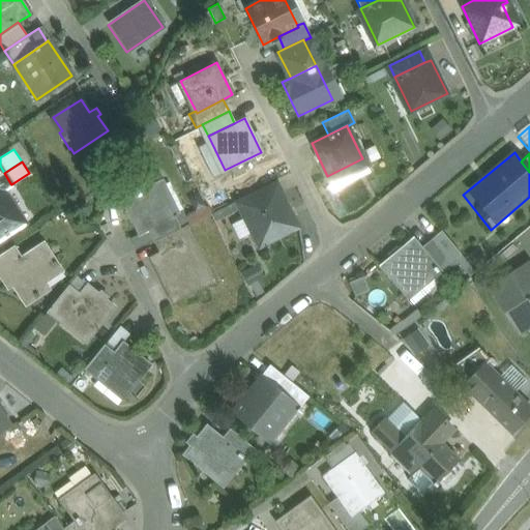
[(4,173),(0,175),(0,189),(10,183),(4,173)]
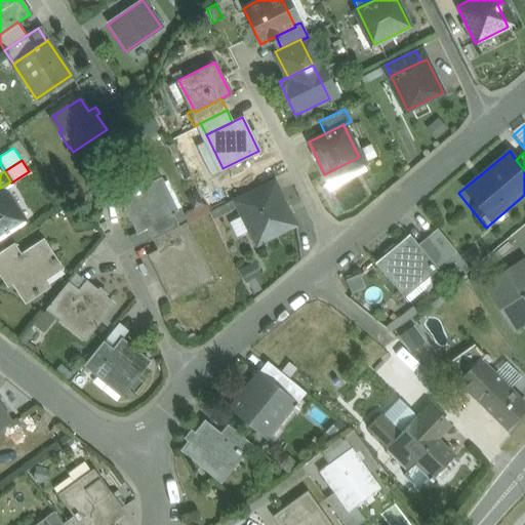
[(155,180),(120,198),(136,231),(147,226),(171,213),(155,180)]
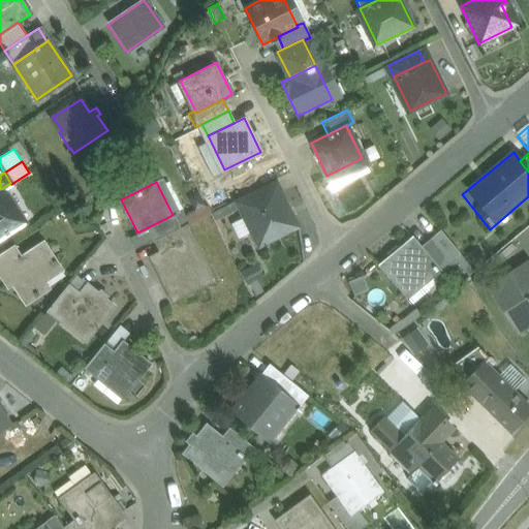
[(10,183),(0,189),(0,239),(26,222),(4,189),(11,184),(10,183)]
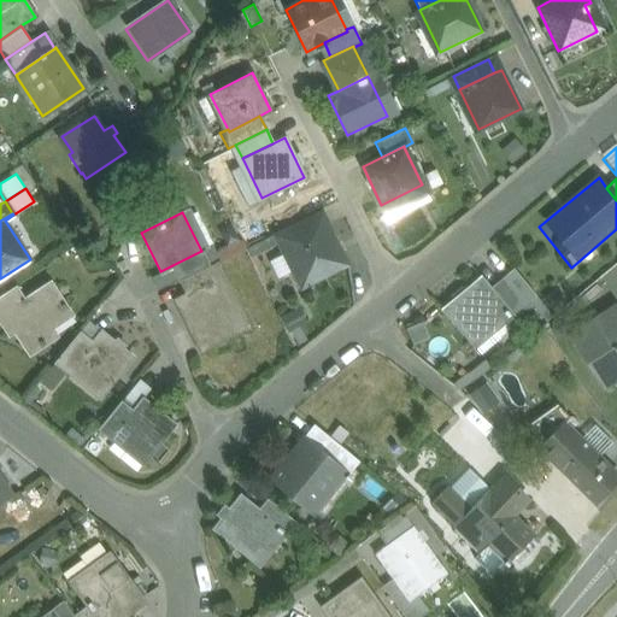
[(309,216),(278,231),(286,245),(316,230),(309,216)]
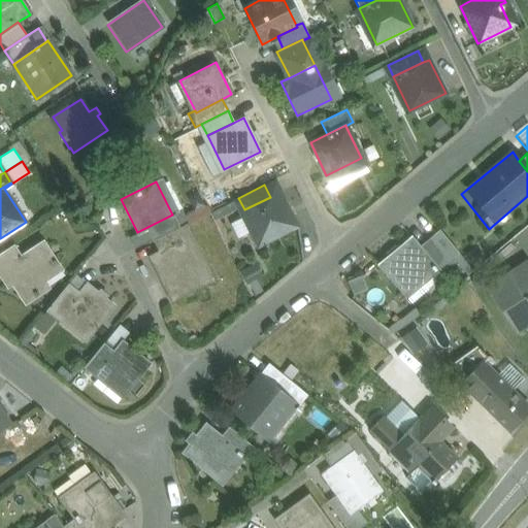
[(270,197),(244,209),(261,243),(296,226),(279,192),(270,197)]
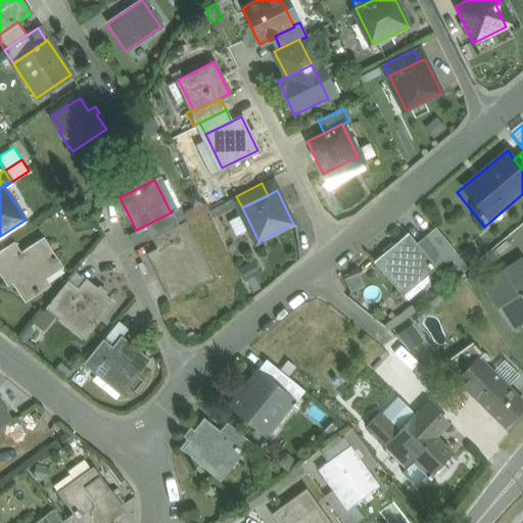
[(171,212),(146,225),(152,237),(177,225),(171,212)]
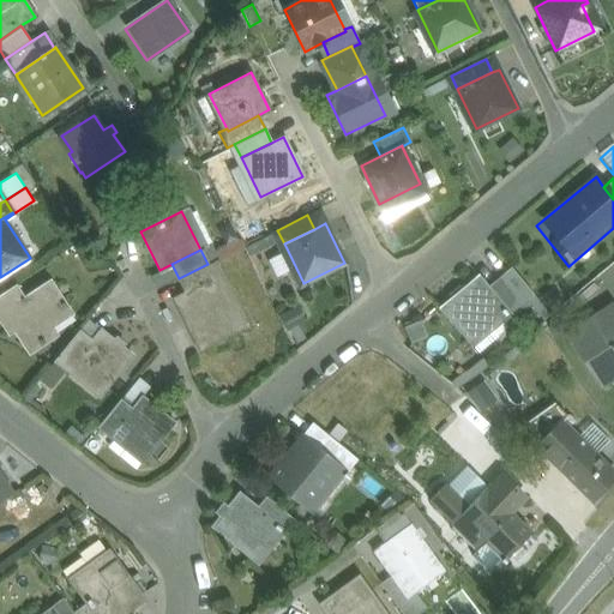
[(208,264),(179,278),(185,292),(215,277),(209,264),(208,264)]
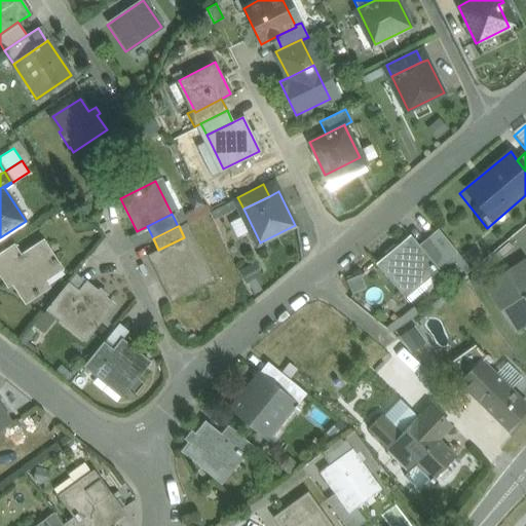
[(455,251),(437,229),(427,236),(446,259),(455,251)]
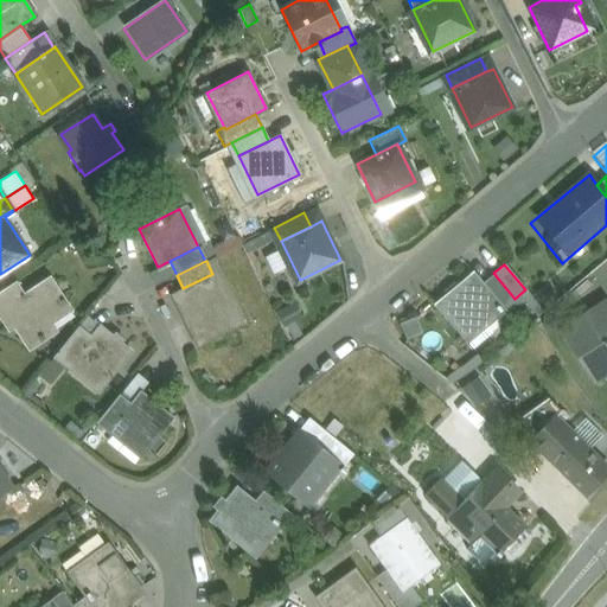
[(515,299),(493,273),(480,283),(502,310),(515,299)]
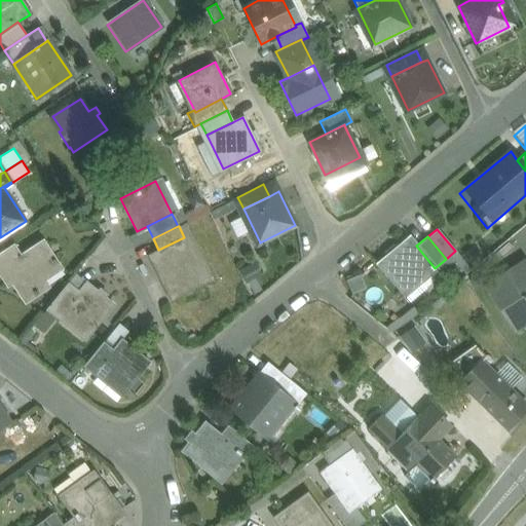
[(158,250),(148,255),(171,299),(207,282),(184,237),(158,250)]
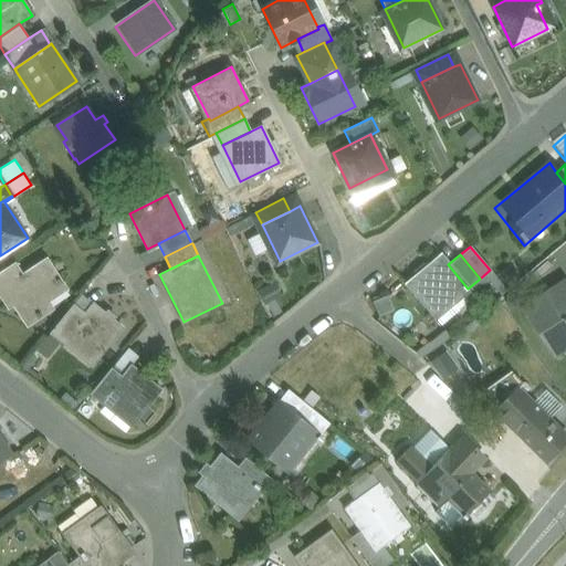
[(440,255),(406,283),(431,314),(449,300),(452,303),(468,289),(448,264),(440,255)]
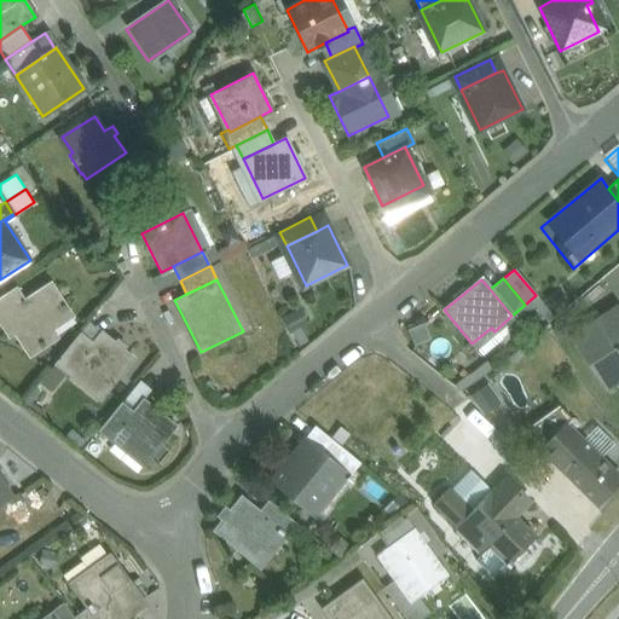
[(23,300),(0,316),(0,322),(9,335),(16,330),(32,353),(56,337),(47,324),(68,311),(50,283),(23,300)]
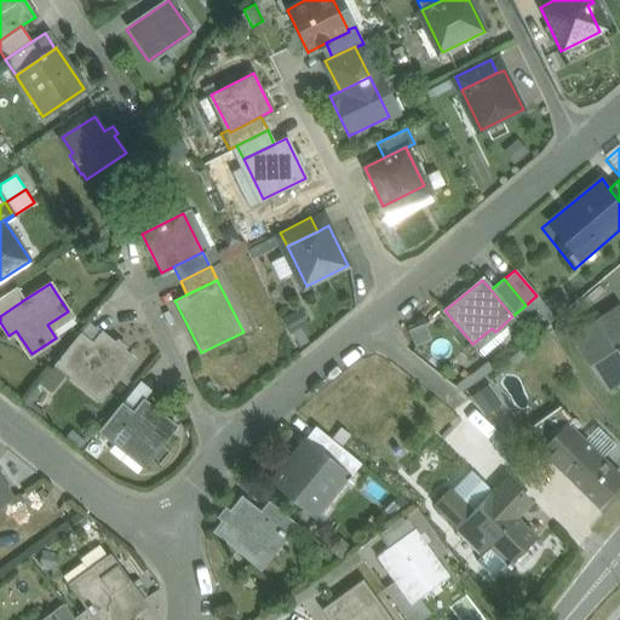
[(16,288),(0,298),(0,316),(23,300),(16,288)]
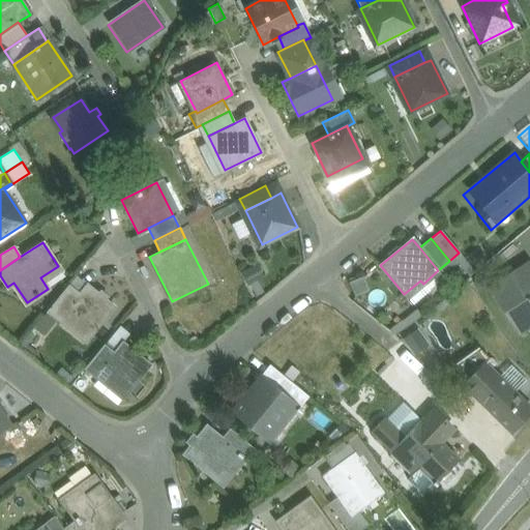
[(529,268),(528,266),(494,289),(518,327),(529,319),(529,268)]
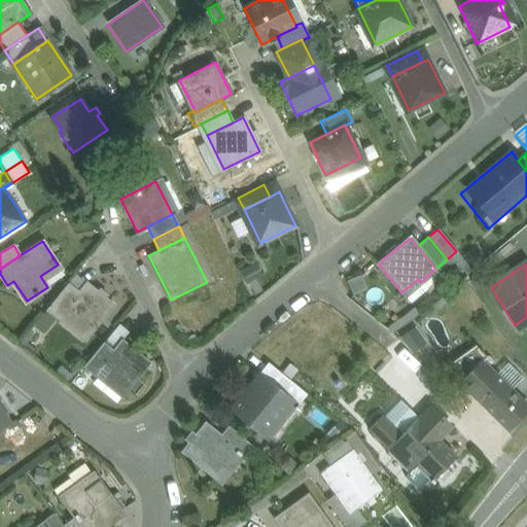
[(112,305),(75,274),(46,309),(83,339),(82,341),(83,341),(112,305)]
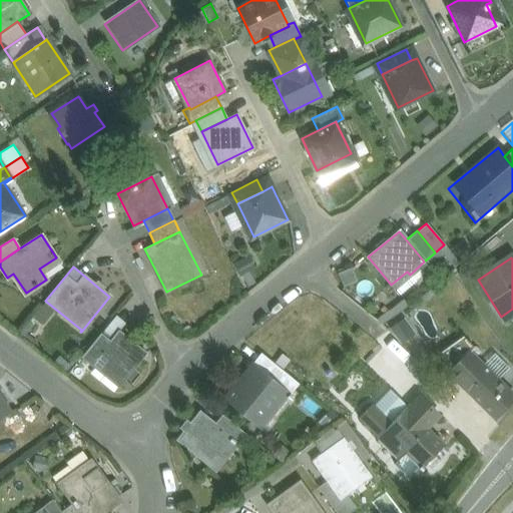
[(144,352),(118,331),(109,342),(94,361),(120,382),(144,352)]
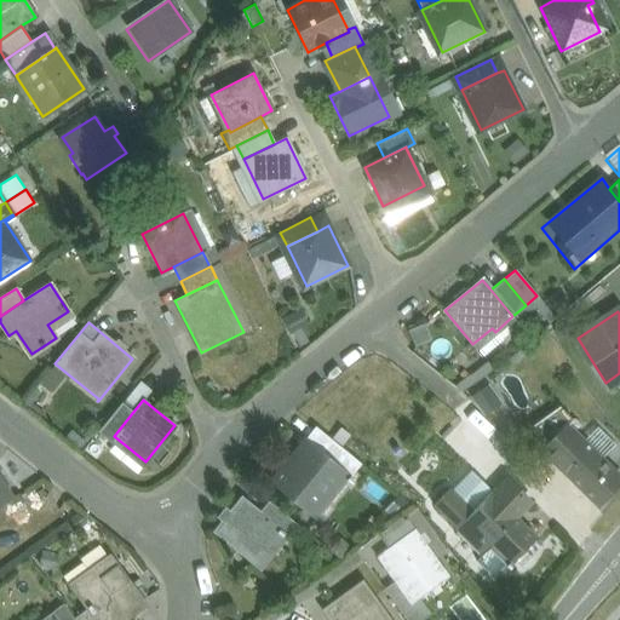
[(121,403),(99,430),(110,440),(114,436),(132,413),(121,403)]
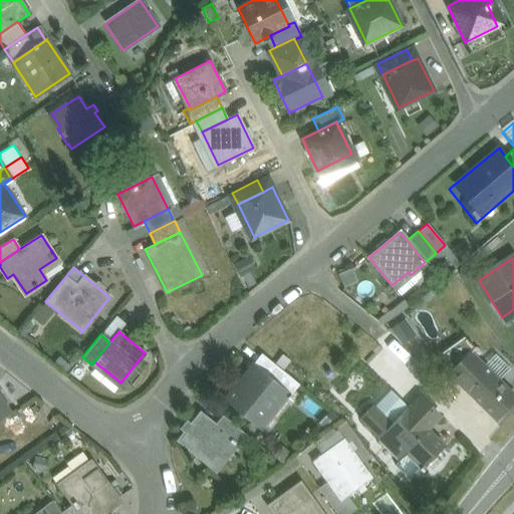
[(463,337),(441,352),(454,366),(469,351),(473,347),(463,337)]
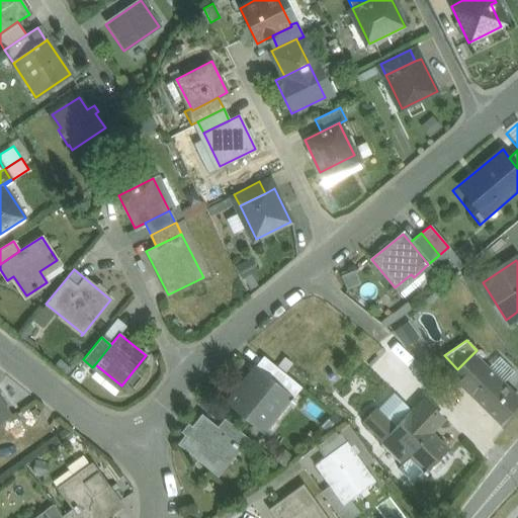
[(472,354),(457,369),(451,375),(475,399),(498,422),(517,401),(517,399),(505,386),(491,371),(472,354)]
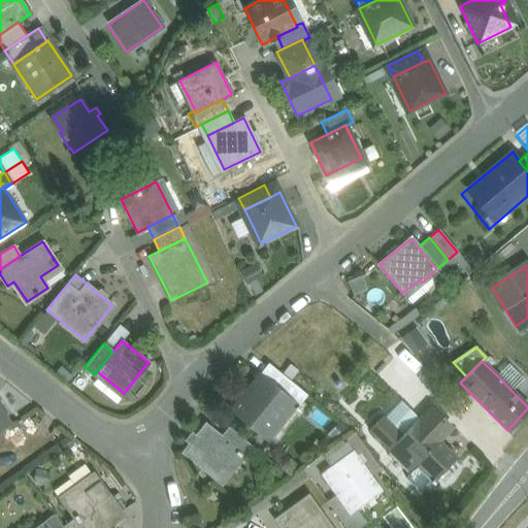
[(516,363),(500,378),(515,394),(519,389),(515,384),(526,372),(516,363)]
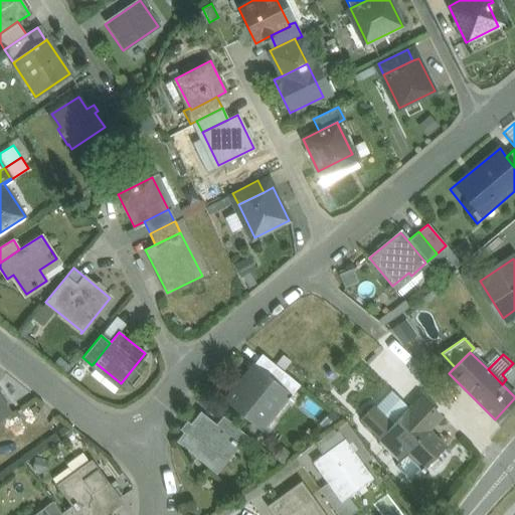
[(265,375),(252,364),(224,399),(255,424),(283,391),(284,390),(265,375)]
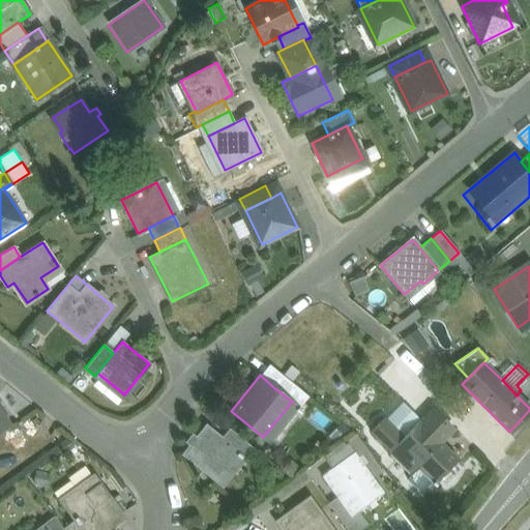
[(306,395),(282,375),(272,386),(292,402),(291,403),(297,408),(306,395)]
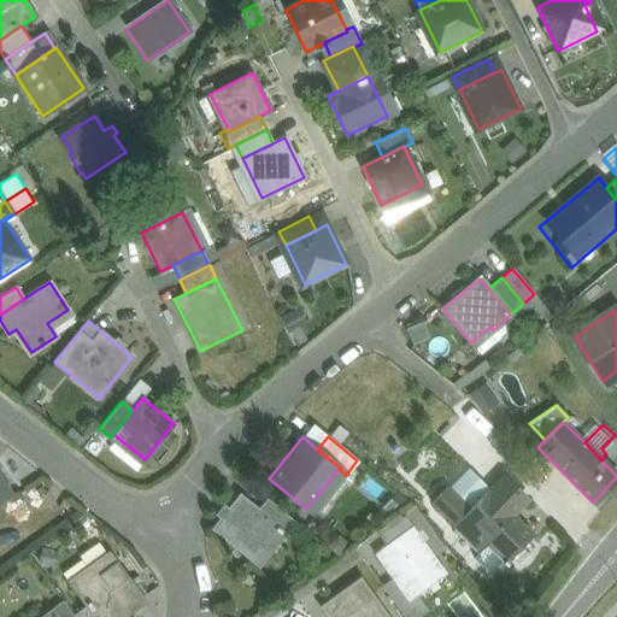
[(0,499),(16,489),(0,465),(0,499)]
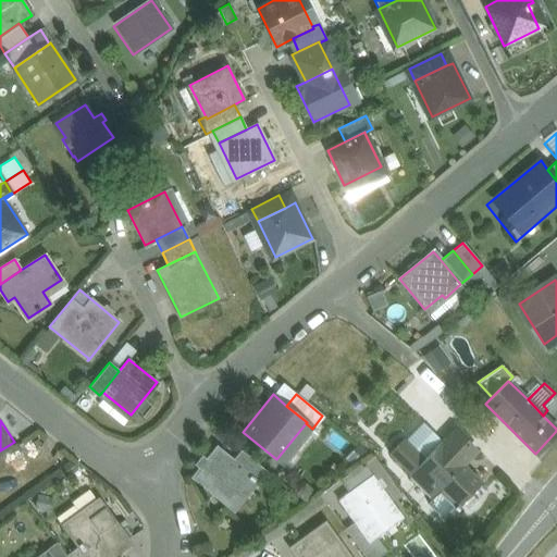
[(474,450),(454,430),(442,443),(441,442),(415,468),(407,475),(447,515),(454,509),(455,510),(458,508),(456,506),(479,483),(460,465),(474,450)]
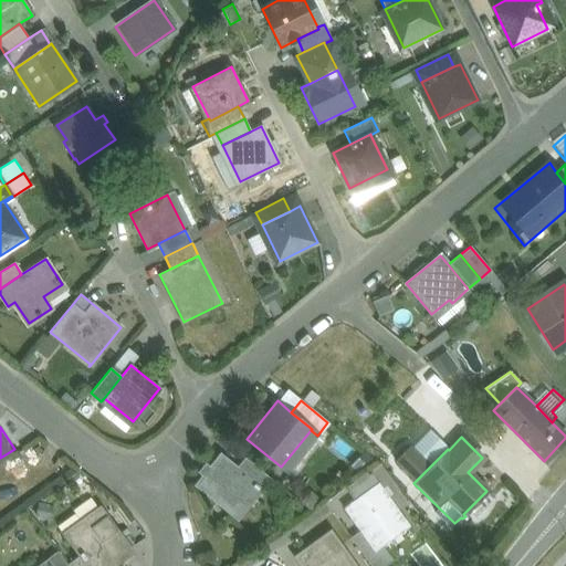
[(219,453),(195,484),(231,513),(253,486),(258,490),(260,488),(254,484),(255,483),(237,468),(219,453)]
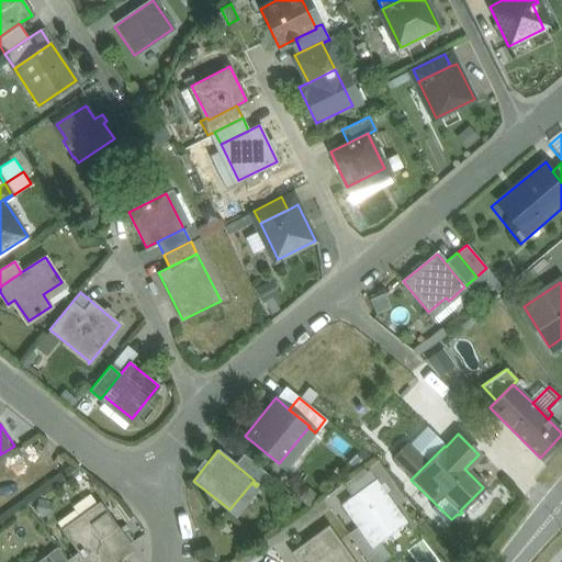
[(269,475),(243,454),(235,464),(254,480),(253,481),(258,484),(260,486),(269,475)]
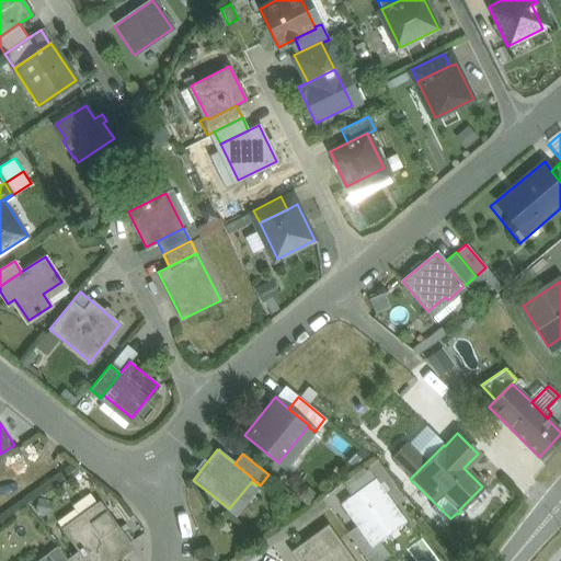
[(364,466),(342,482),(352,495),(374,480),(364,466)]
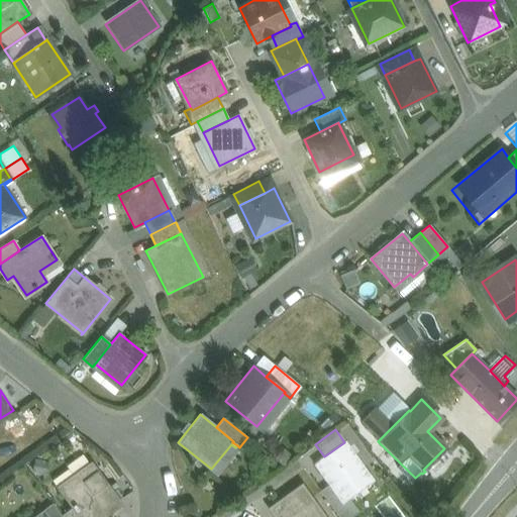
[(372,480),(344,442),(324,456),(319,460),(319,459),(314,463),(328,484),(341,502),(347,497),(372,480)]
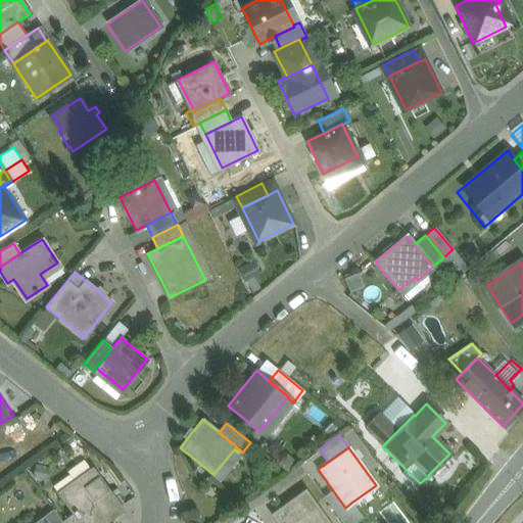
[(103,522),(122,510),(97,476),(86,485),(83,481),(62,497),(73,512),(80,522),(103,522)]
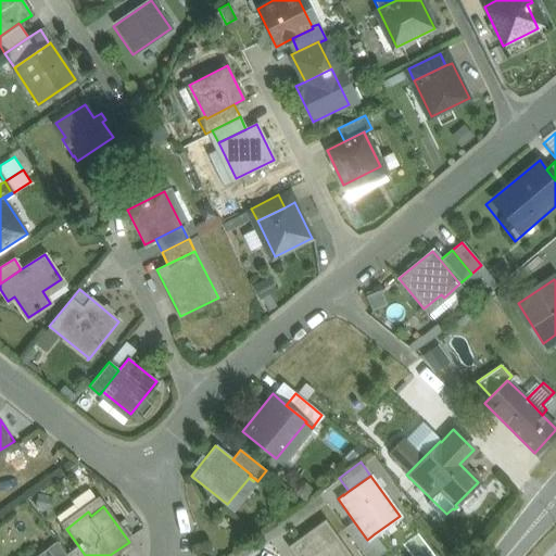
[(374,534),(367,540),(353,520),(343,528),(364,555),(371,555),(382,548),(374,534)]
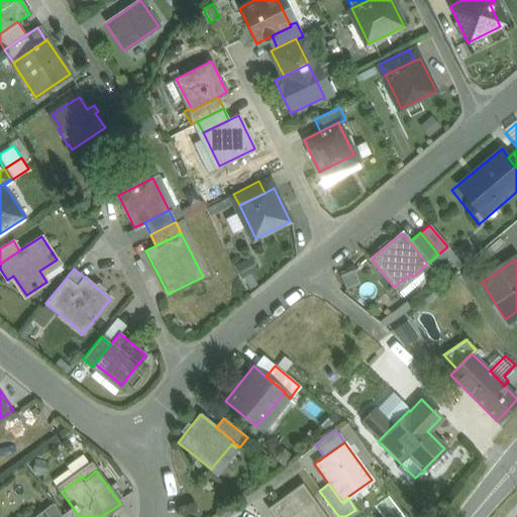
[(323,516),(301,485),(269,508),(275,516),(323,516)]
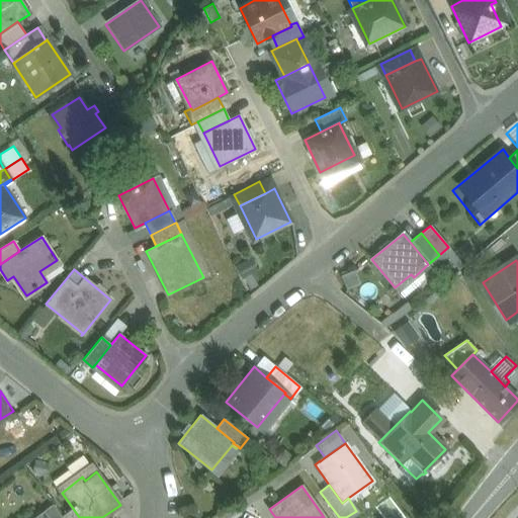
[(62,517),(61,515),(52,503),(40,512),(45,517),(46,517),(62,517)]
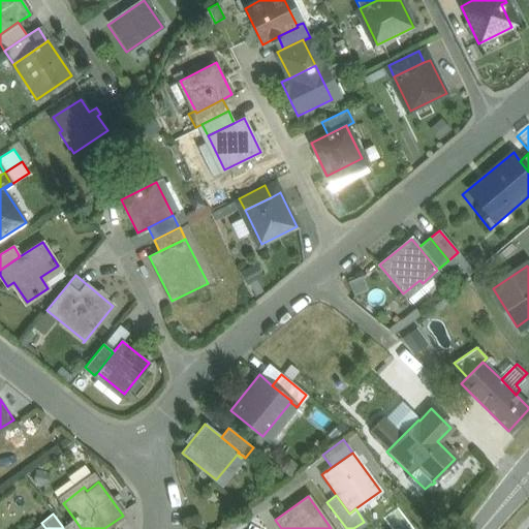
[(81,528),(73,518),(62,526),(63,528),(81,528)]
